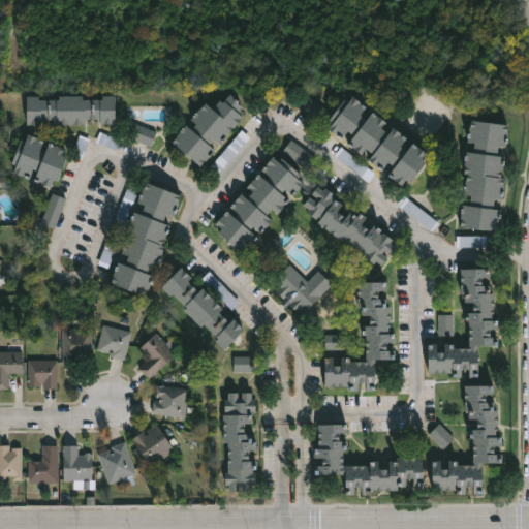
[(112,96),(114,97),(114,107),(112,107),(112,114),(114,114),(114,124),(112,125),(97,125),(97,120),(82,120),(82,126),(53,125),(53,120),(38,120),(38,125),(23,125),(23,97),(36,97),(36,100),(56,100),(56,96),(80,96),(80,100),(99,100),(99,96),(112,96)]
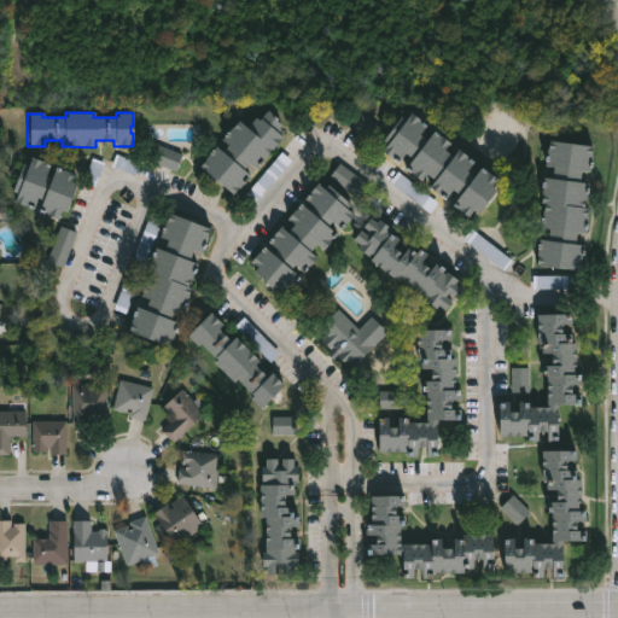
[(264,112),(286,129),(234,197),(197,169),(214,147),(219,151),(222,146),(219,144),(235,121),(246,128),(254,118),(257,121),(264,112)]
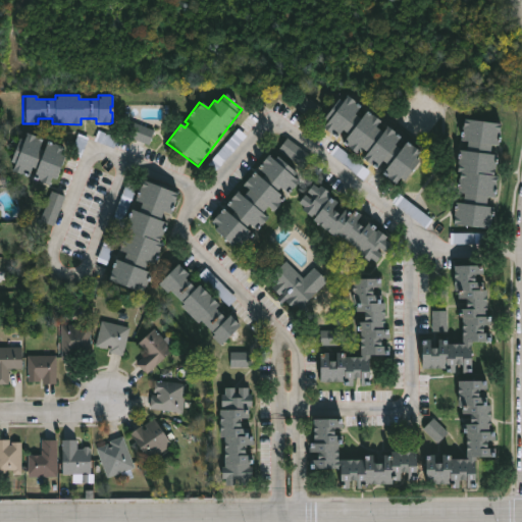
[(314,120),(323,108),(306,96),(297,108),(314,120)]
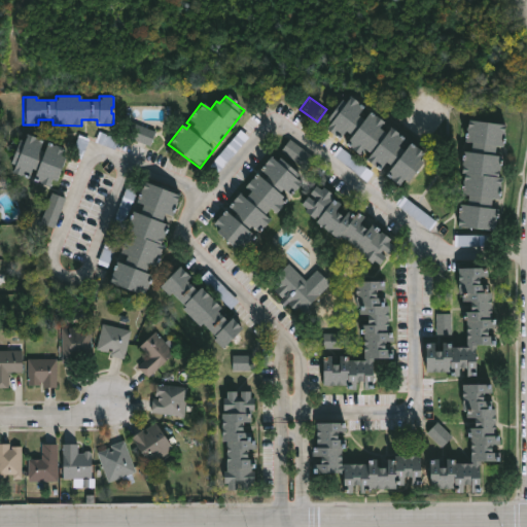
[(345,99),(359,109),(353,117),(358,120),(363,113),(379,126),(376,130),(381,133),(384,129),(399,140),(394,148),(399,152),(403,146),(419,156),(416,162),(419,164),(402,186),(398,183),(394,188),(381,178),(388,169),(382,165),(376,174),(360,163),(364,155),(359,152),(355,157),(340,146),(347,137),(343,133),(336,142),(321,131),(324,126),(321,123),(337,101),(341,104),(345,99)]
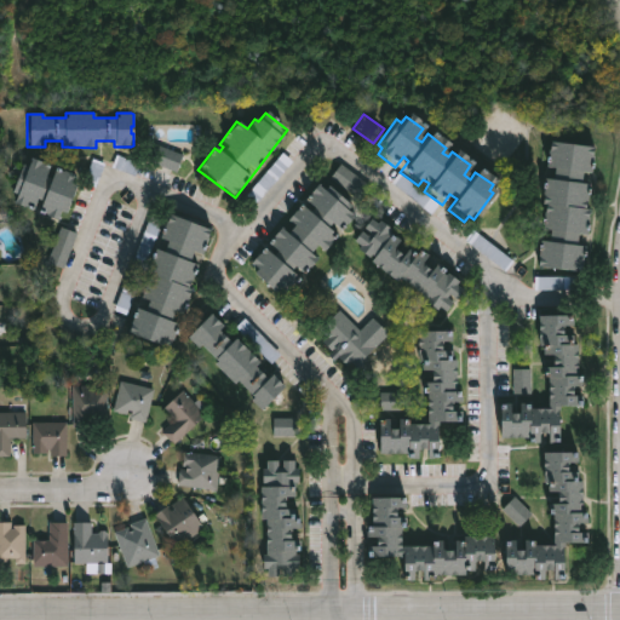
[(183,158),(177,173),(148,161),(154,143),(184,155),(183,158)]
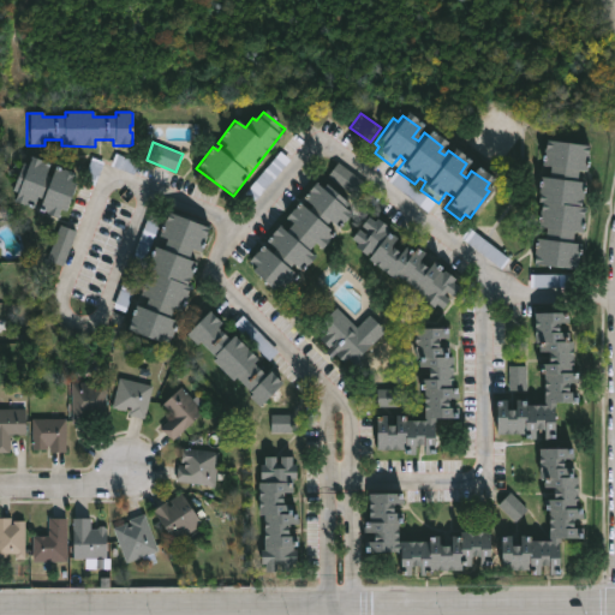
[(584,171),(584,173),(577,172),(575,181),(584,183),(580,208),(584,208),(580,231),(573,230),(571,240),(579,242),(575,267),(533,261),(537,238),(543,239),(544,228),(536,227),(539,203),(535,203),(539,177),(547,178),(548,167),(541,166),(544,142),(587,148),(584,171)]
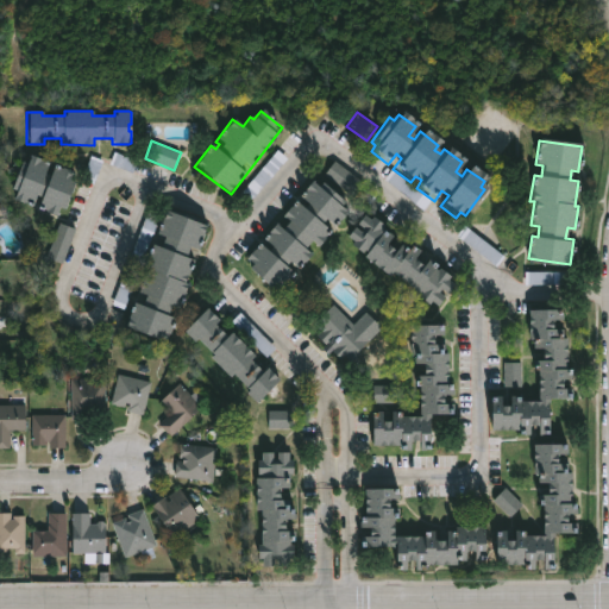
[(27,155),(48,164),(43,174),(46,176),(51,165),(71,173),(68,180),(74,183),(63,211),(57,208),(52,217),(35,209),(39,198),(35,195),(30,205),(25,202),(23,206),(11,201),(14,192),(8,189),(20,162),(24,163),(27,155)]
